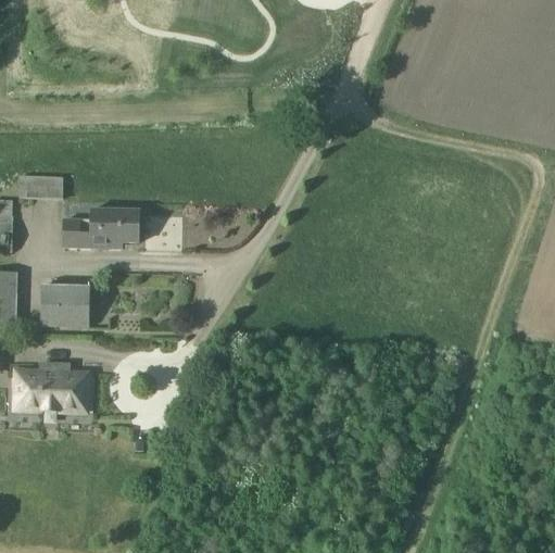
[(21,175),(20,197),(63,198),(64,176),(21,175)]
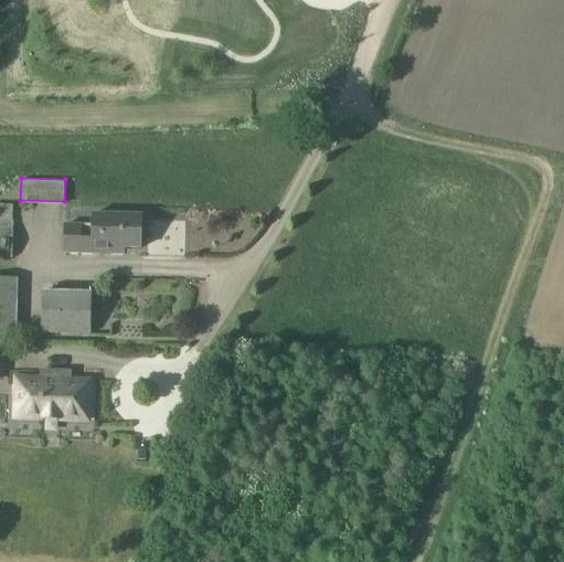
[(93,223),(65,222),(65,251),(112,252),(112,245),(140,245),(141,213),(93,212),(93,223)]
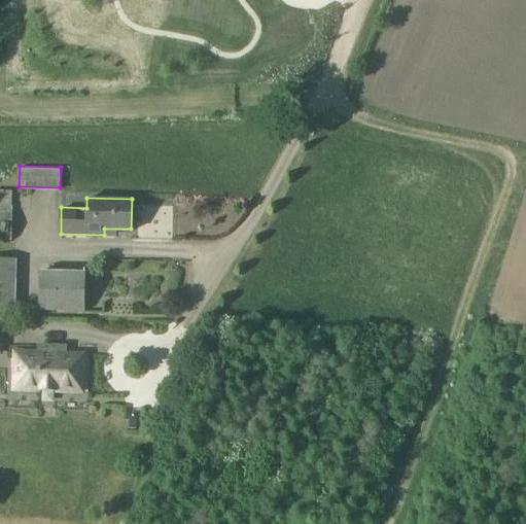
[(0,238),(12,238),(12,210),(12,209),(0,209),(0,238)]
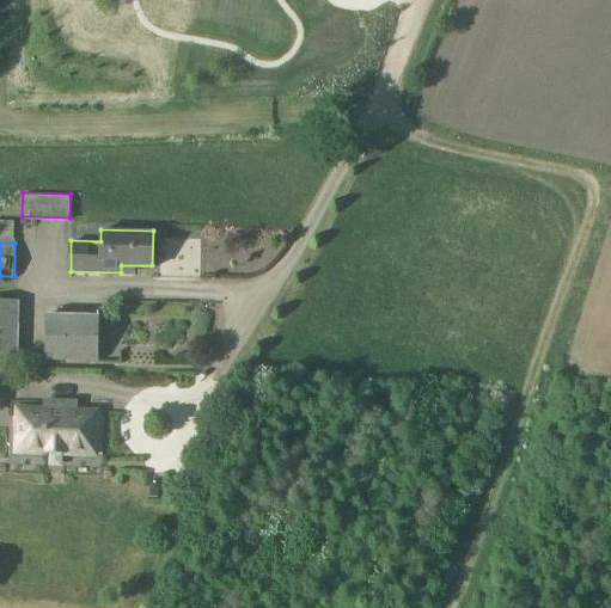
[(20,299),(0,298),(0,356),(18,357),(20,299)]
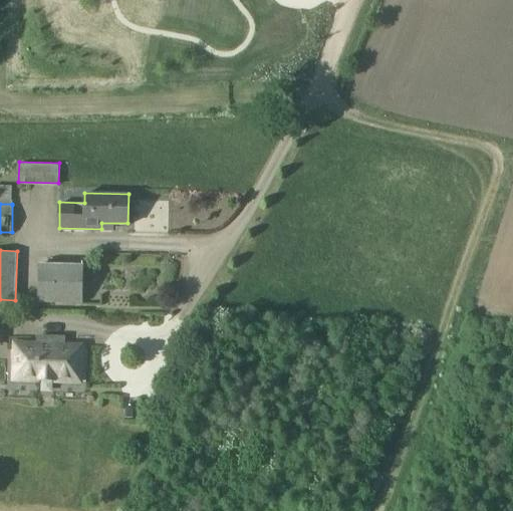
[(83,264),(38,263),(37,301),(82,301),(83,264)]
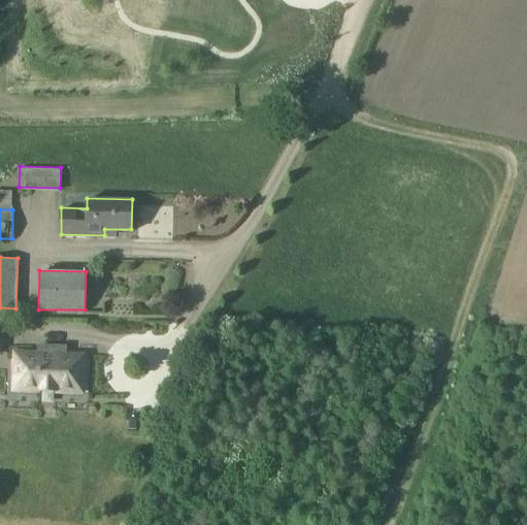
[(15,352),(14,388),(81,390),(83,354),(60,354),(60,347),(61,347),(61,345),(38,345),(38,346),(39,346),(39,353),(15,352)]
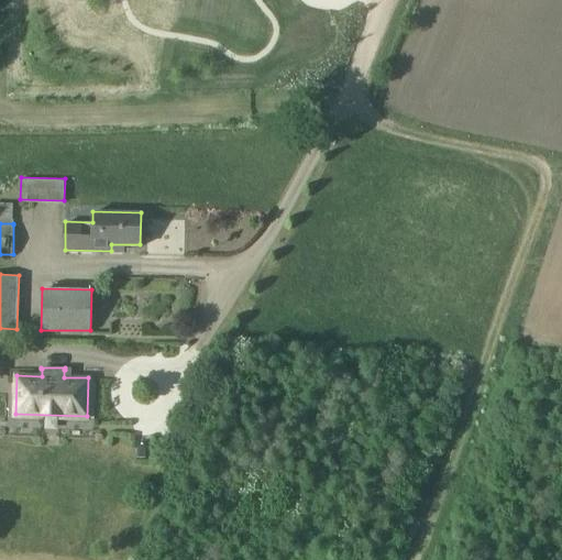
All buildings are outlined.
